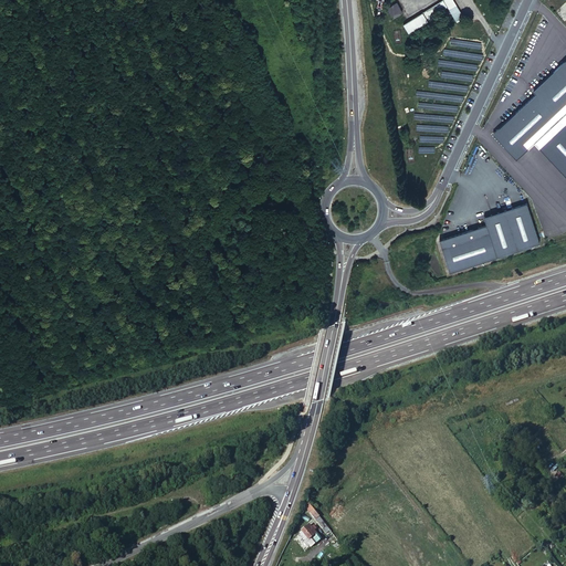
[(453,0),(442,0),(439,2),(443,9),(446,12),(450,10),(457,21),(463,17),(453,0)]
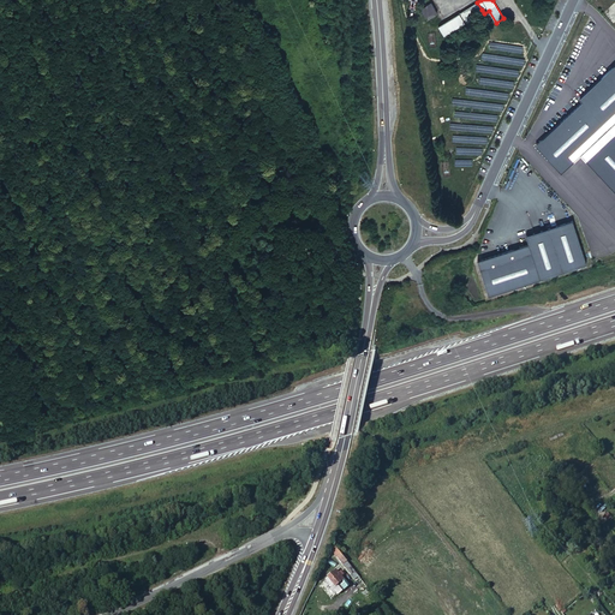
[(439,12),(433,1),(422,7),(429,18),(439,12)]
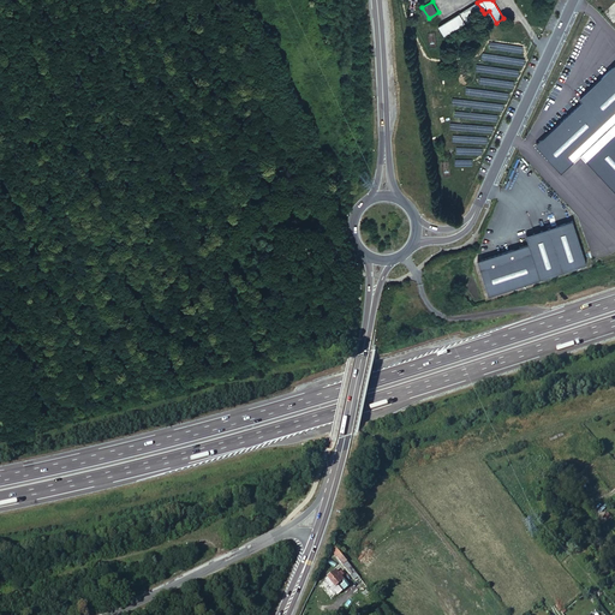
[(465,21),(482,10),(477,3),(460,13),(465,21)]
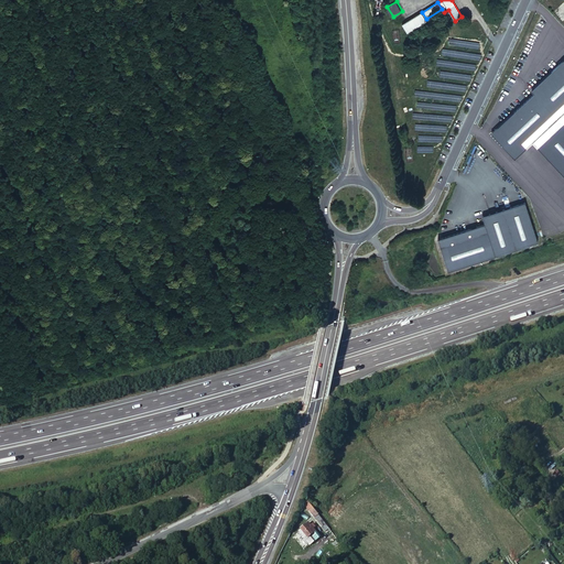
[(426,19),(422,12),(403,23),(409,32),(427,20),(426,19)]
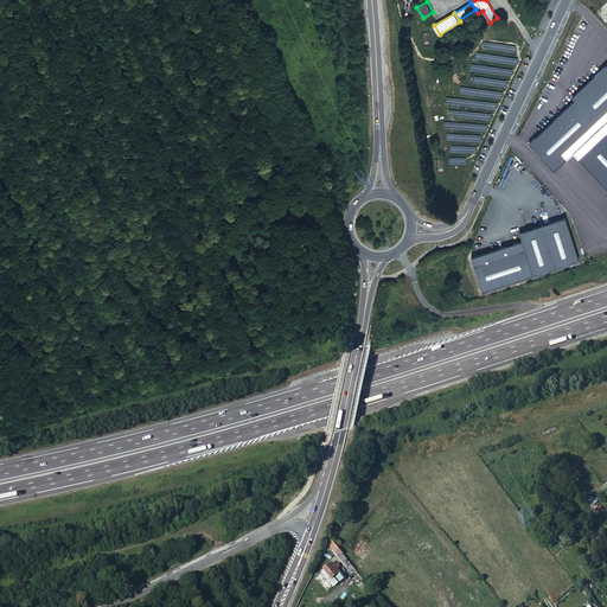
[(606,63),(572,96),(575,100),(600,126),(606,120),(606,63)]
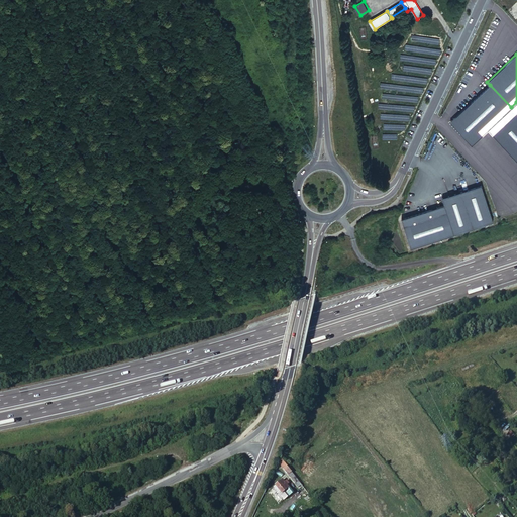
[(511,107),(490,85),(450,122),(472,144),(488,129),(511,107)]
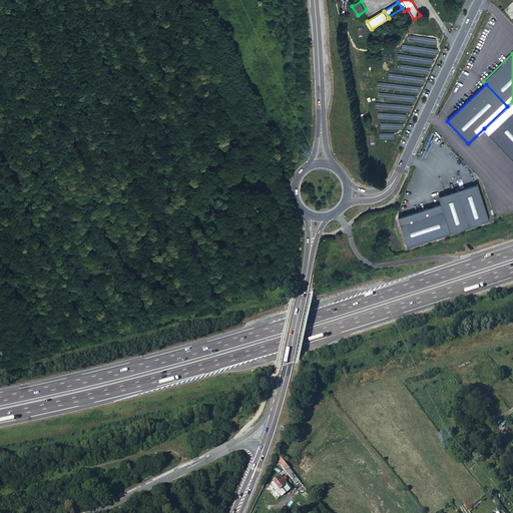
[(512,101),(484,128),(512,158),(512,101)]
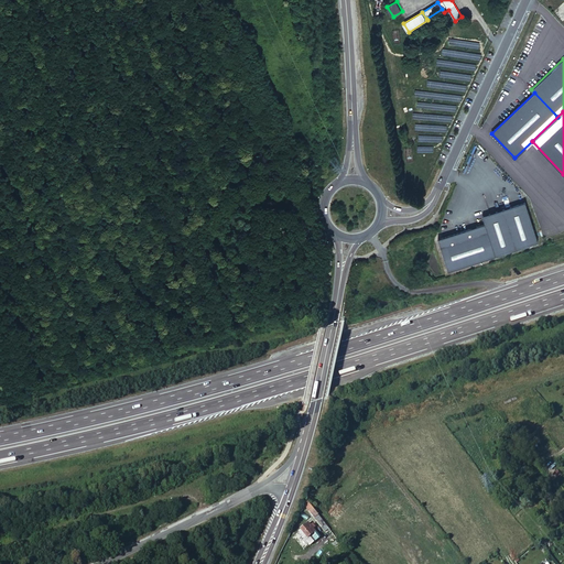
[(527,204),(483,216),(485,226),(438,238),(447,270),(538,247),(527,204)]
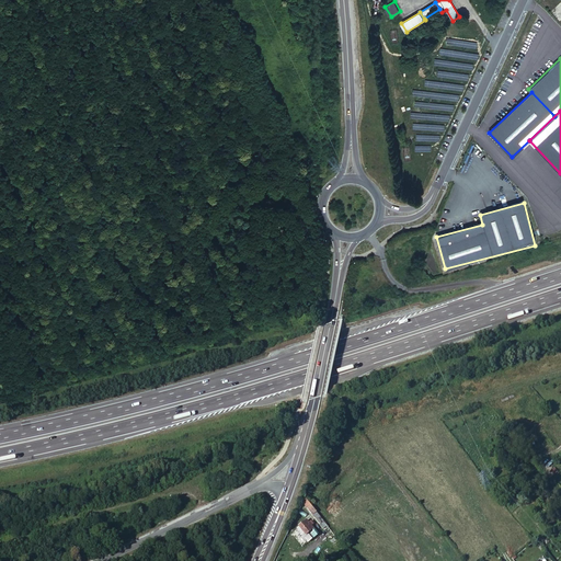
[(316,512),(305,497),(304,497),(301,502),(311,515),(316,512)]
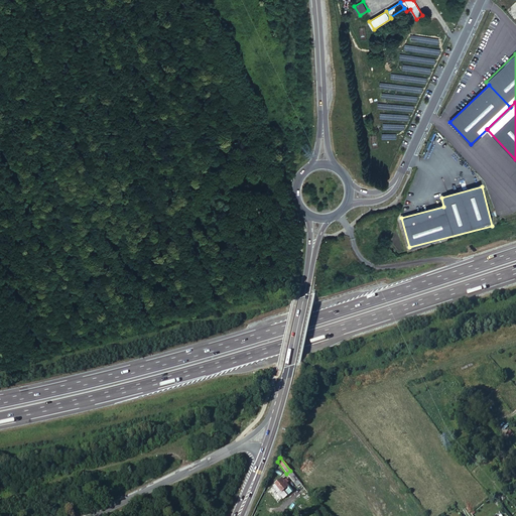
[(300,484),(290,471),(286,474),(296,487),(300,484)]
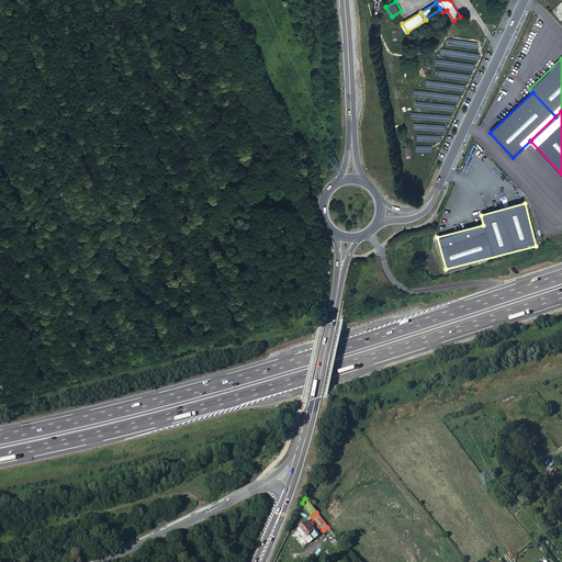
[(314,530),(306,520),(298,527),(305,536),(314,530)]
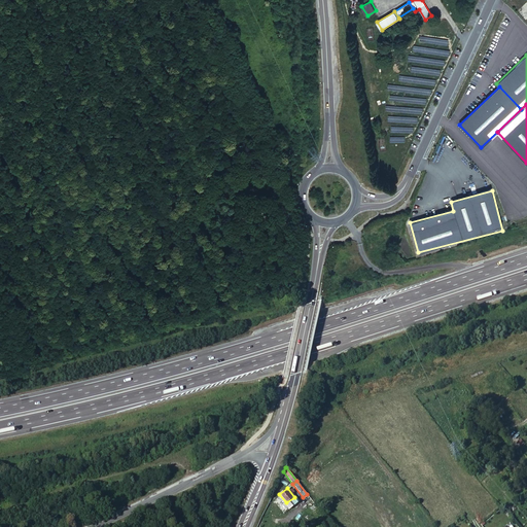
[(297,500),(294,497),(286,502),(289,506),(297,500)]
